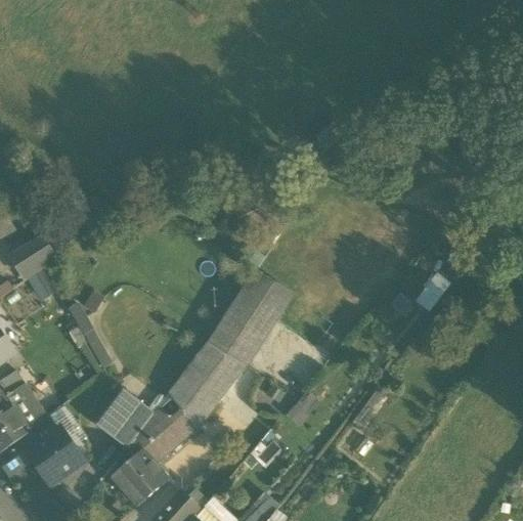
[(0,234),(1,236),(11,230),(6,221),(0,224),(0,234)]
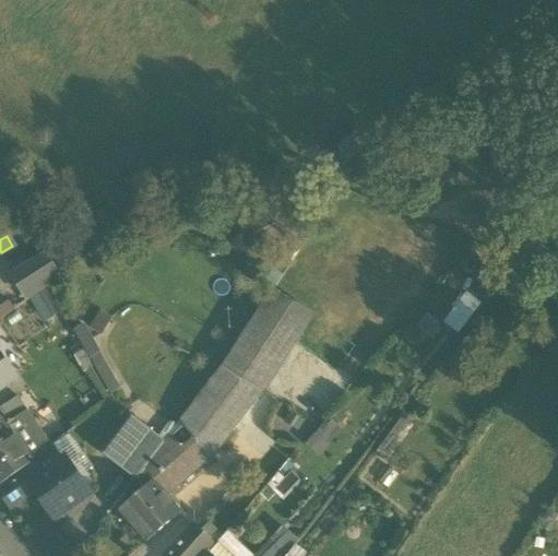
[(11,273),(26,296),(30,294),(44,285),(59,275),(44,251),(11,273)]
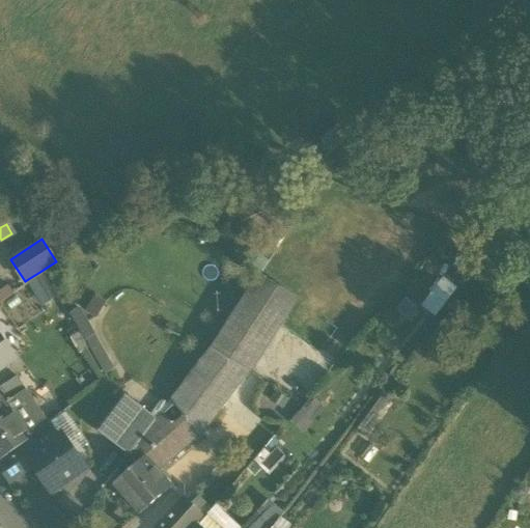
[(42,271),(28,279),(40,299),(54,290),(42,271)]
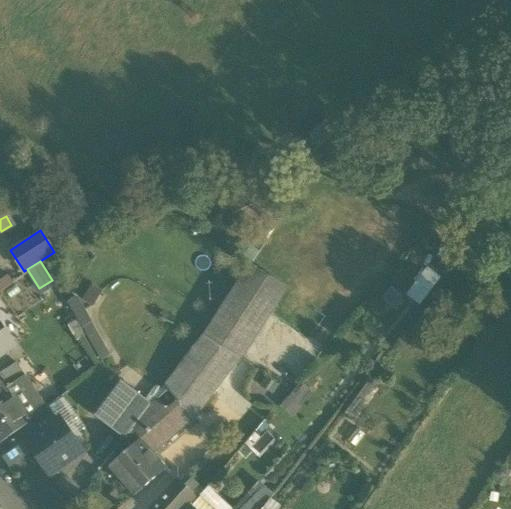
[(242,272),(202,333),(238,357),(285,285),(249,261),(242,272)]
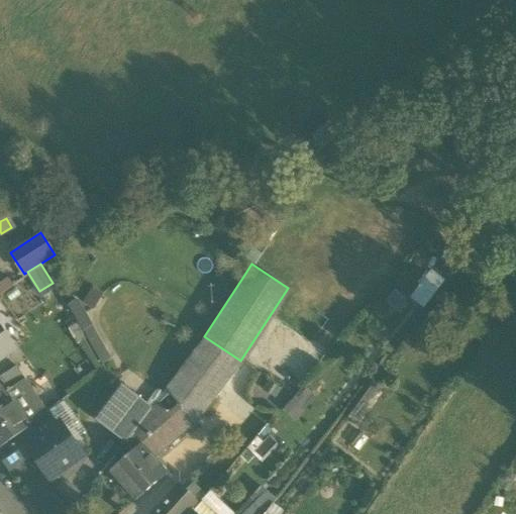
[(431,264),(413,296),(428,305),(447,274),(431,264)]
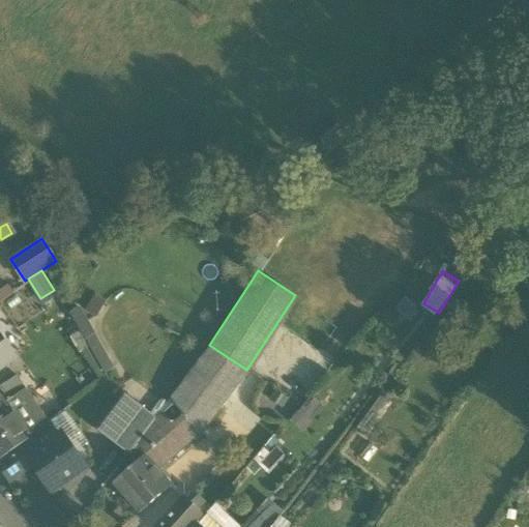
[(0,298),(13,290),(7,282),(0,286),(0,298)]
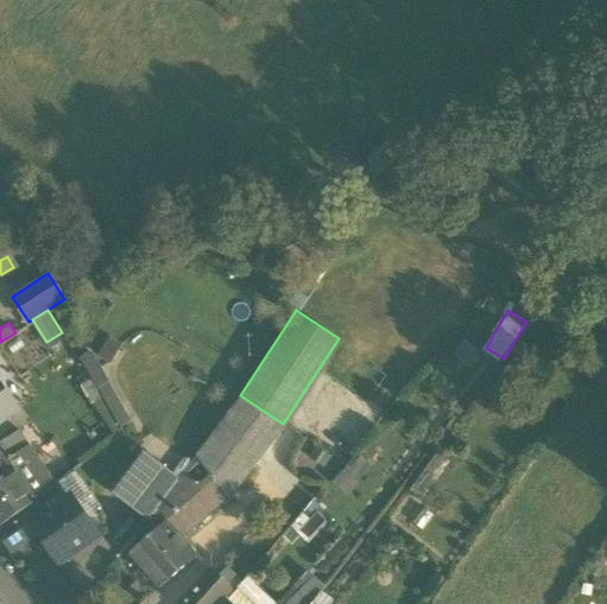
[(108,334),(95,354),(109,362),(121,343),(108,334)]
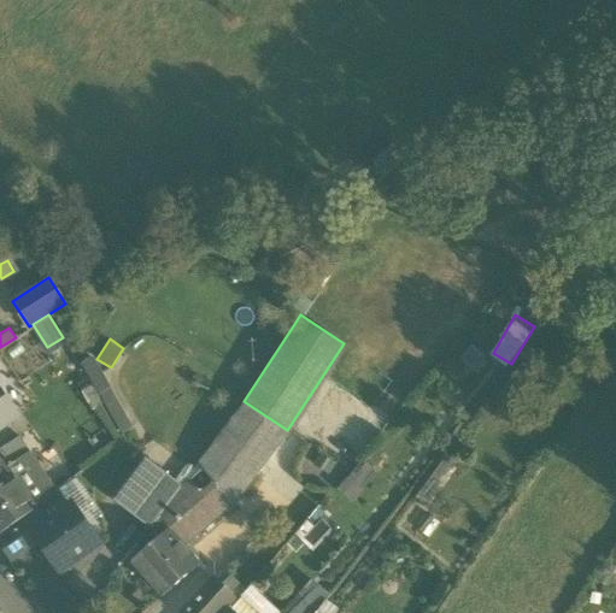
[(78,363),(95,393),(110,384),(93,354),(78,363)]
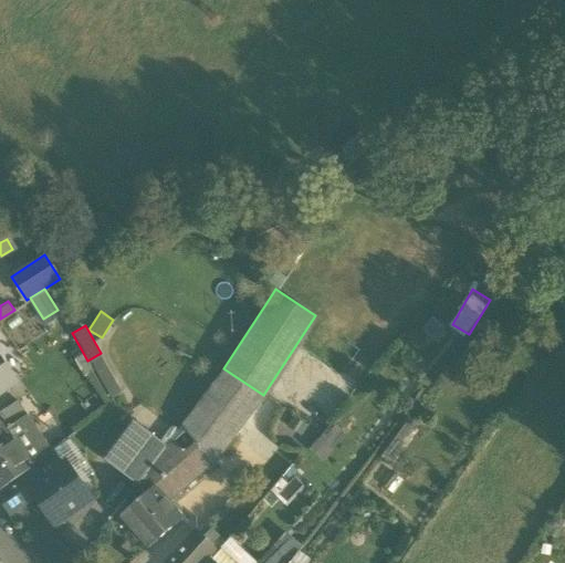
[(122,389),(101,353),(87,361),(108,397),(122,389)]
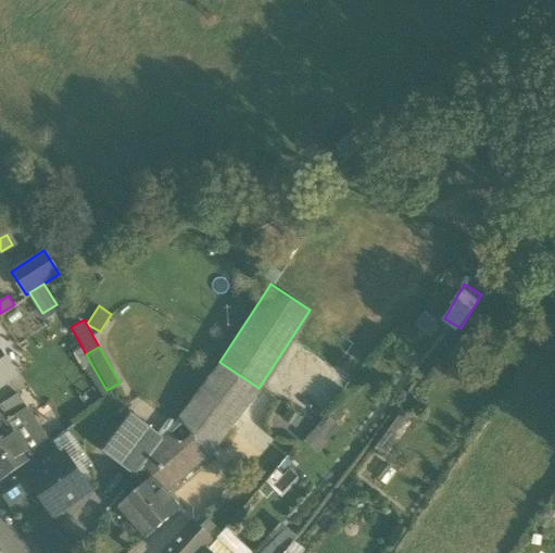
[(0,381),(14,373),(0,352),(0,381)]
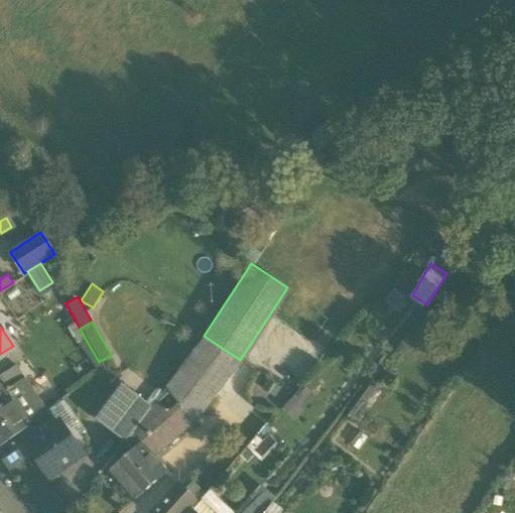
[(204,336),(165,385),(195,418),(240,360),(204,336)]
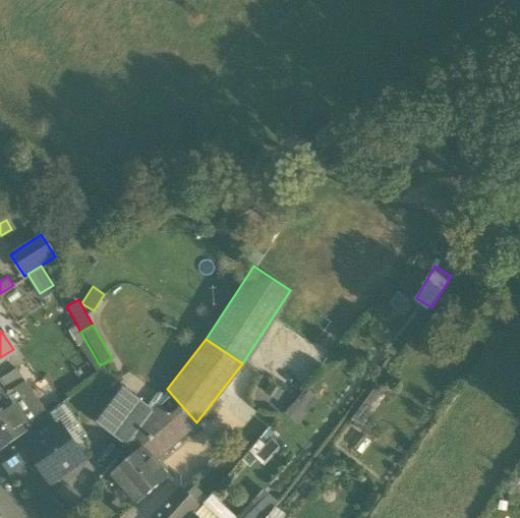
[(15,366),(3,375),(10,385),(11,388),(23,380),(15,366)]
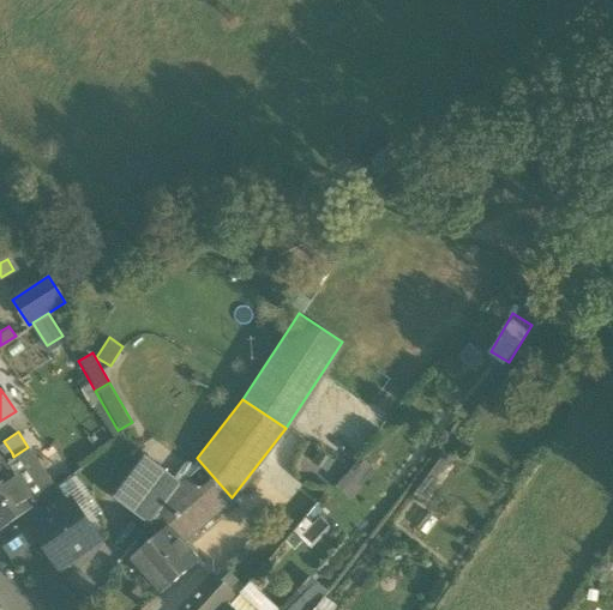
[(0,460),(12,453),(4,441),(0,444),(0,460)]
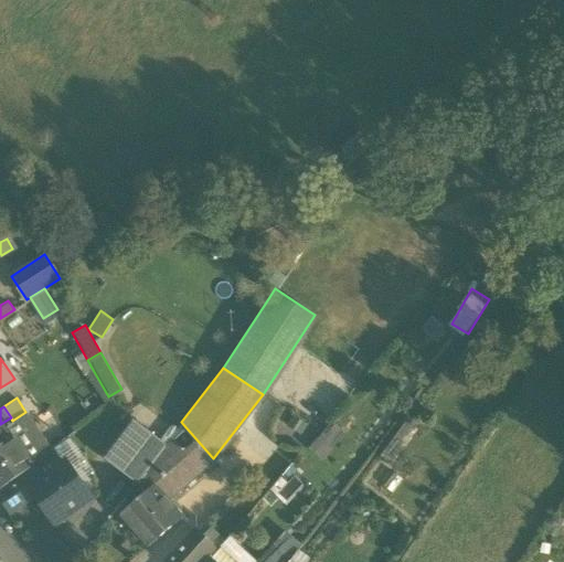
[(50,448),(25,412),(12,421),(11,417),(0,424),(0,480),(18,469),(50,448)]
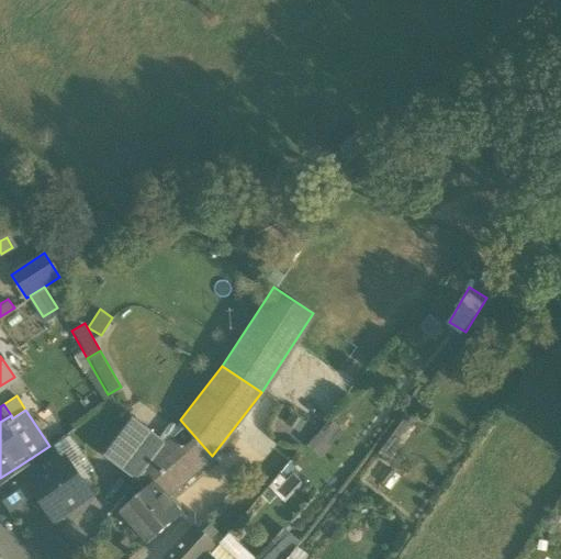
[(48,411),(38,418),(48,432),(58,425),(48,411)]
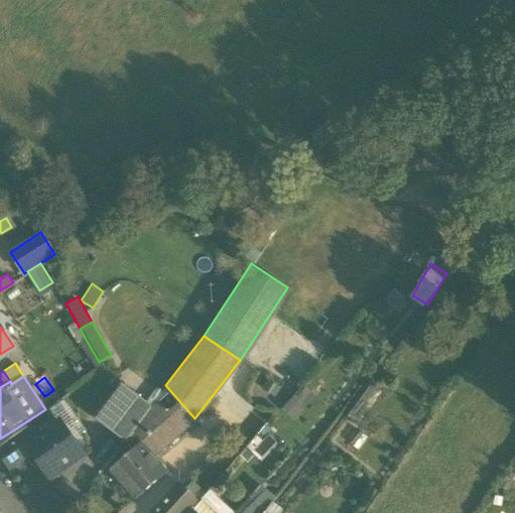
[(294,416),(315,393),(303,382),(282,405),(294,416)]
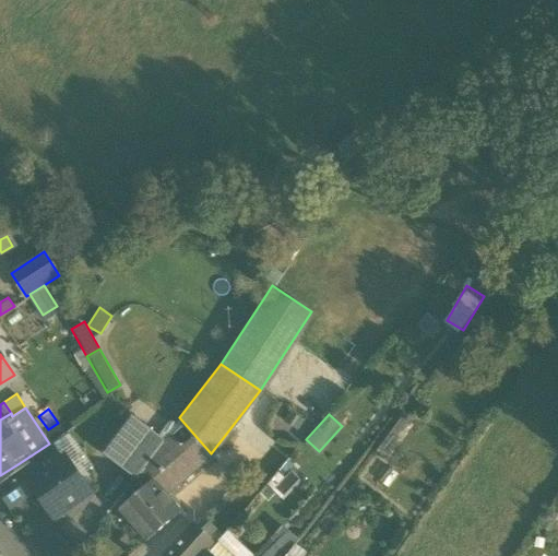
[(104,451),(134,475),(142,466),(162,440),(131,416),(104,451)]
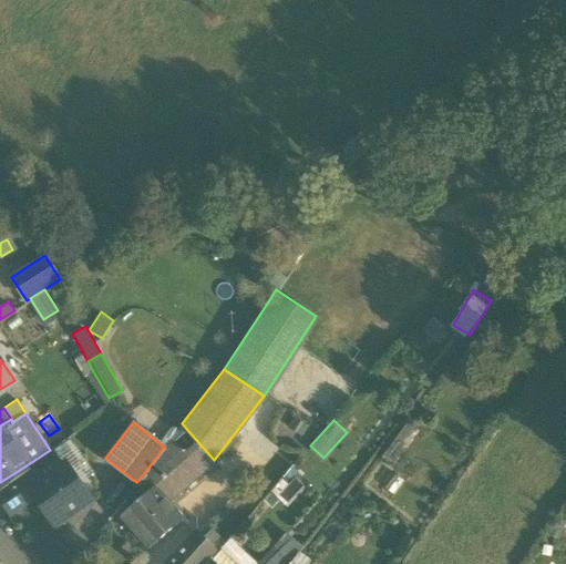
[(167,500),(214,460),(182,423),(164,447),(144,473),(154,484),(167,500)]
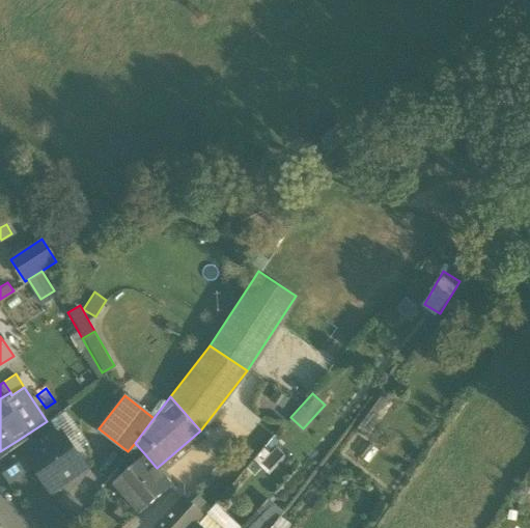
[(64,409),(47,421),(56,435),(60,433),(74,450),(87,441),(64,409)]
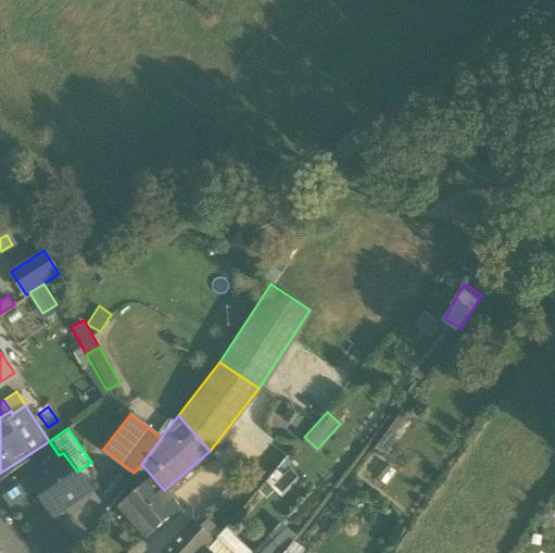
[(59,455),(49,441),(17,462),(34,487),(38,484),(43,490),(39,493),(53,513),(88,488),(77,472),(63,453),(59,455)]
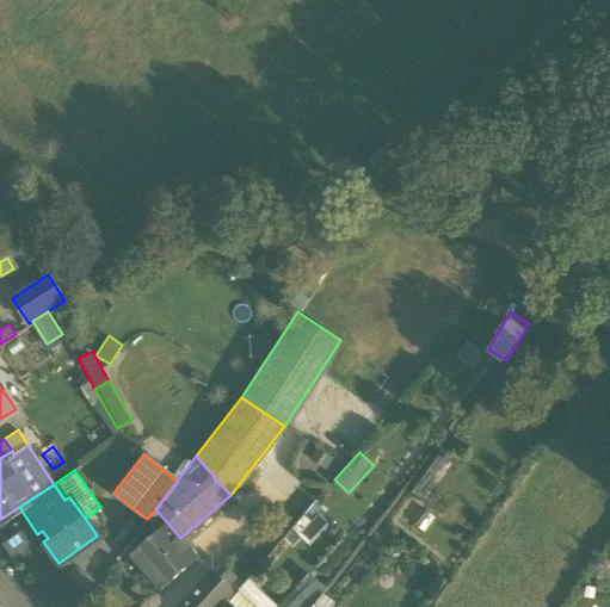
[(37,534),(19,507),(0,519),(0,538),(10,553),(37,534)]
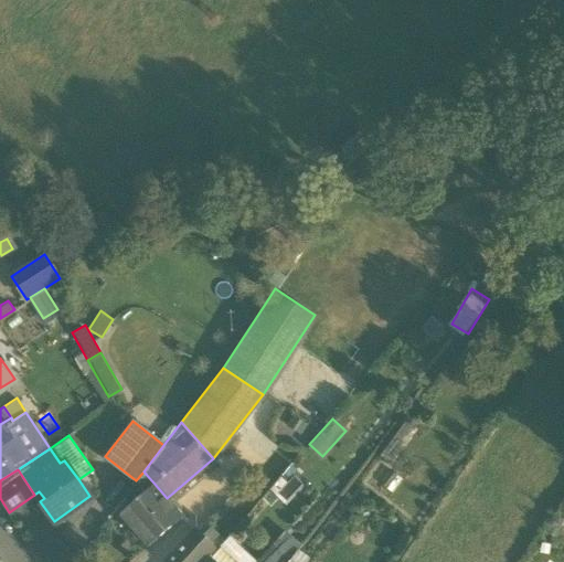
[(136,480),(145,490),(153,483),(144,472),(136,480)]
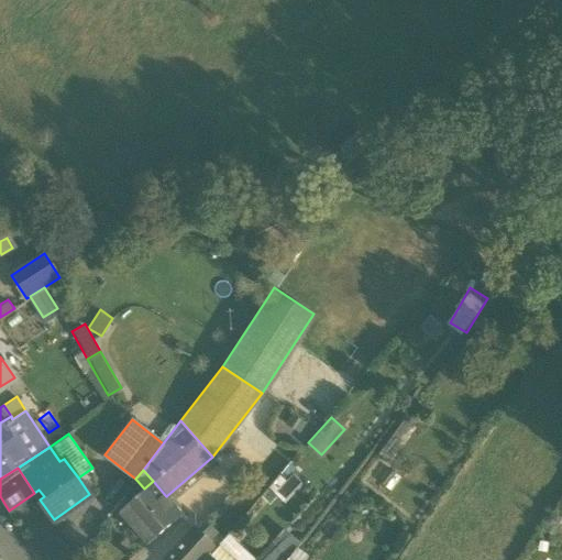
[(119,511),(146,541),(179,513),(166,496),(153,481),(144,489),(119,511)]
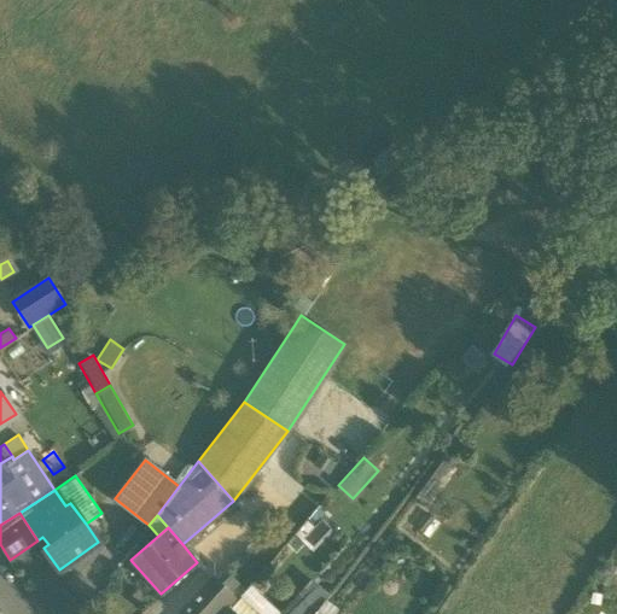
[(38,541),(44,548),(48,544),(42,537),(38,541)]
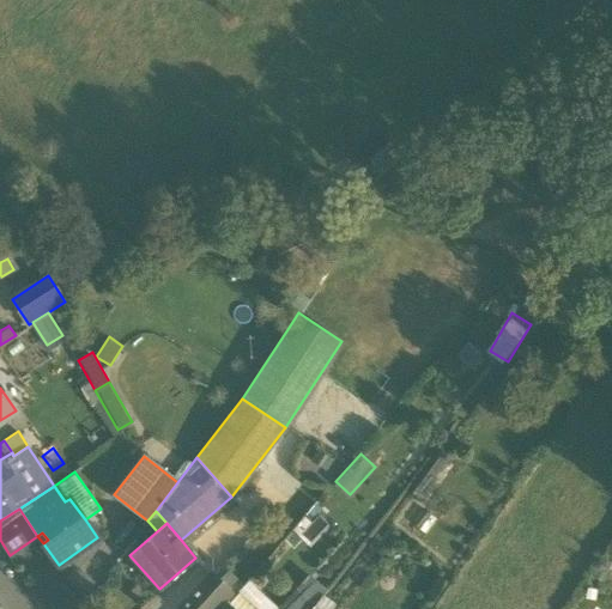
[(179,606),(182,608),(214,608),(231,591),(211,571),(179,606)]
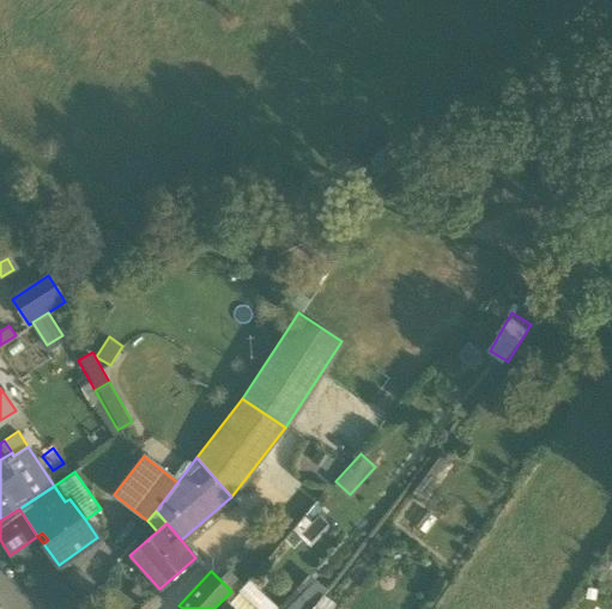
[(307,572),(286,600),(297,608),(309,608),(313,606),(327,588),(307,572)]
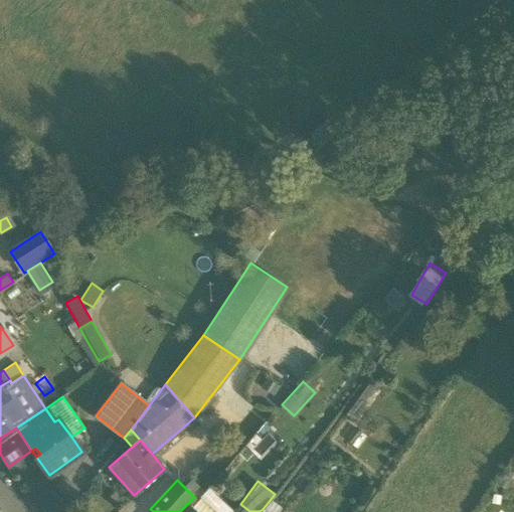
[(208,487),(191,508),(194,511),(233,511),(234,511),(208,487)]
